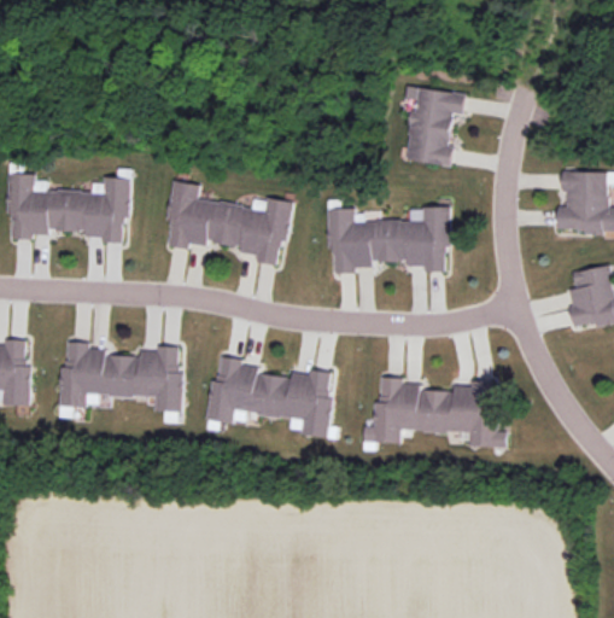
[(405,159),(450,165),(452,146),(448,146),(452,112),(462,114),(465,93),(405,86),(404,98),(413,99),(405,159)]
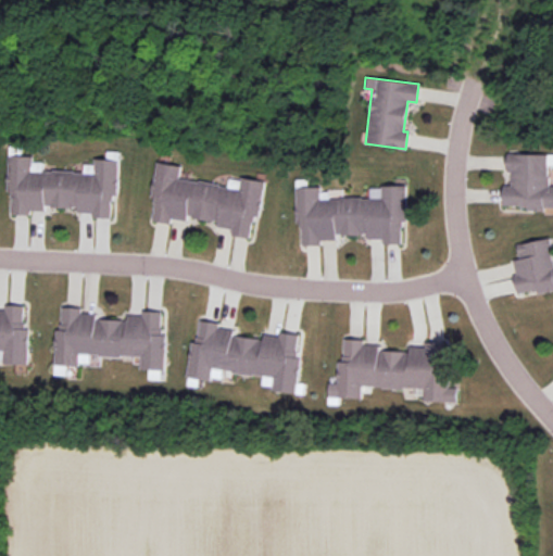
[(545,154),(506,154),(506,186),(501,186),(501,209),(543,209),(543,207),(552,207),(552,186),(545,186),(545,154)]
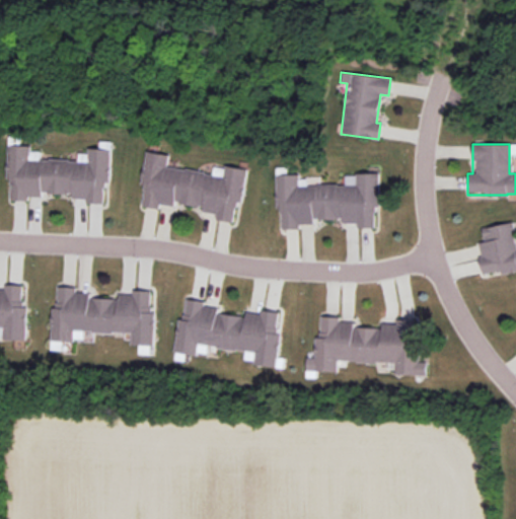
[(108,149),(86,148),(85,153),(76,153),(76,160),(38,159),(38,151),(28,151),(28,146),(6,145),(4,178),(9,178),(8,200),(26,201),(26,197),(41,197),(41,193),(71,194),(71,199),(84,199),(83,203),(102,204),(103,182),(107,182),(108,149)]
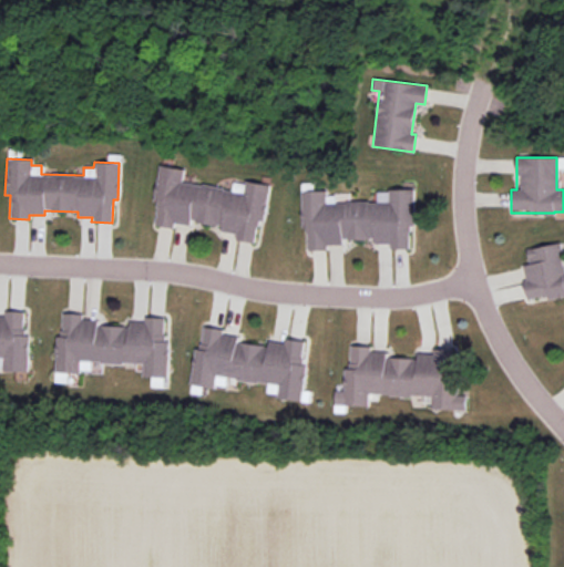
[(150,225),(173,228),(173,223),(188,225),(190,222),(219,226),(219,232),(235,234),(234,239),(253,243),(256,220),(263,222),(268,186),(232,181),(231,189),(181,182),(183,169),(159,165),(150,225)]
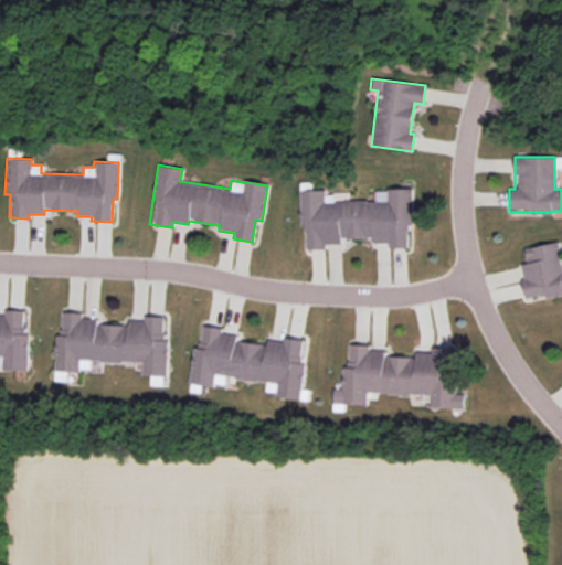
[(300,191),(301,249),(324,249),(324,244),(340,244),(340,238),(371,237),(371,243),(386,243),(386,248),(406,247),(406,224),(412,224),(411,189),(373,190),(373,200),(324,202),(324,190),(300,191)]
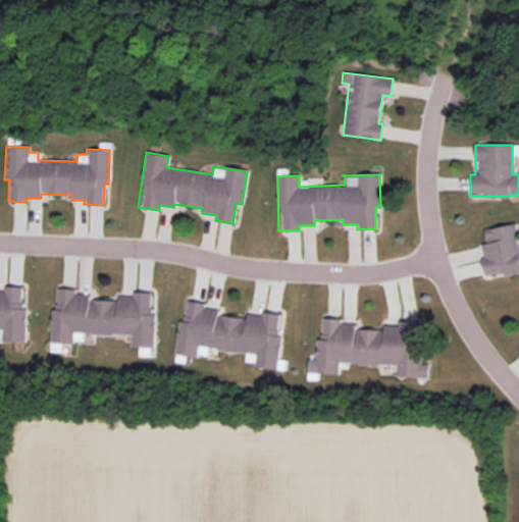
[(482,229),(485,244),(478,245),(483,276),(518,270),(518,249),(514,224),(482,229)]
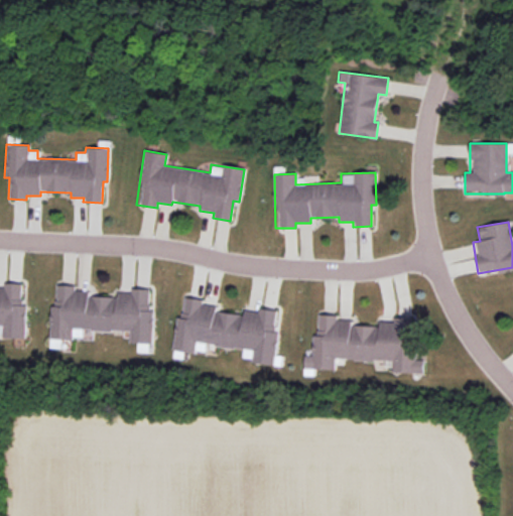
[(22,339),(24,283),(2,283),(2,287),(0,287),(0,327),(2,327),(2,338),(22,339)]
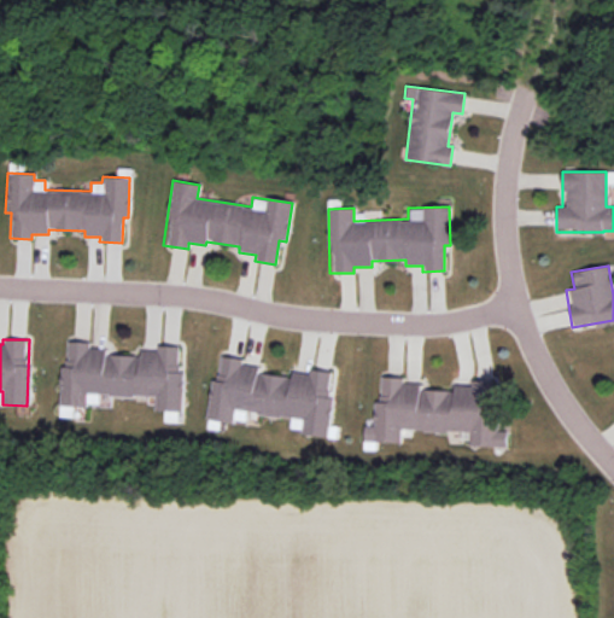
[(60,407),(86,407),(86,395),(155,396),(153,410),(180,412),(181,347),(156,345),(156,350),(139,350),(139,355),(105,355),(105,348),(89,348),(89,342),(63,342),(60,407)]
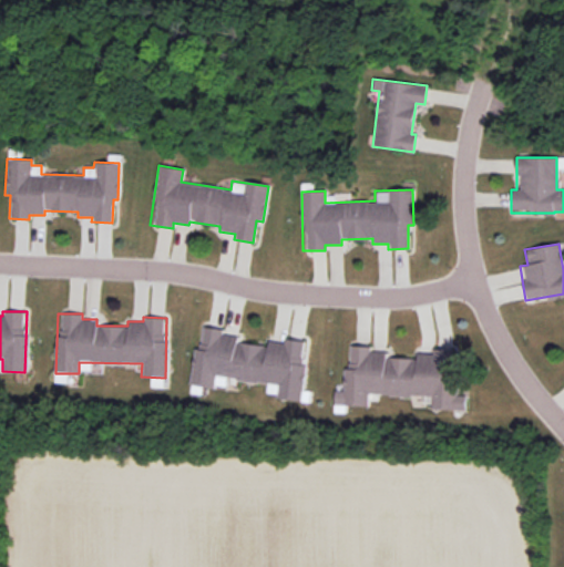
[(298,401),(306,341),(283,338),(282,342),(267,341),(267,346),(236,342),(237,336),(222,334),(223,329),(202,327),(198,348),(193,348),(188,385),(212,388),(213,377),(266,383),(265,392),(276,393),(275,399),(298,401)]
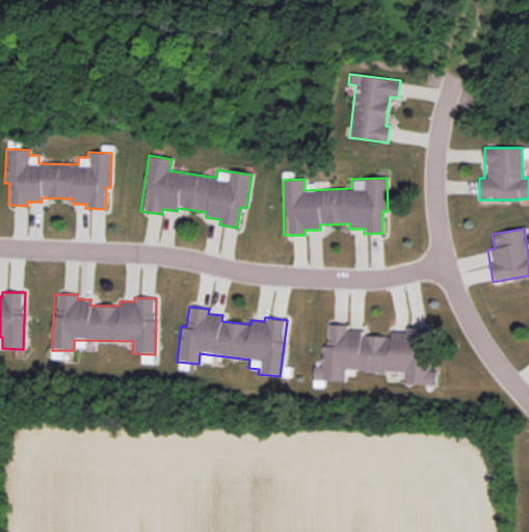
[(427,328),(403,327),(403,331),(389,331),(389,336),(361,336),(361,330),(346,329),(346,324),(327,324),(326,346),(321,346),(321,366),(312,366),(312,380),(343,380),(343,370),(403,371),(402,383),(434,384),(434,371),(426,371),(427,328)]
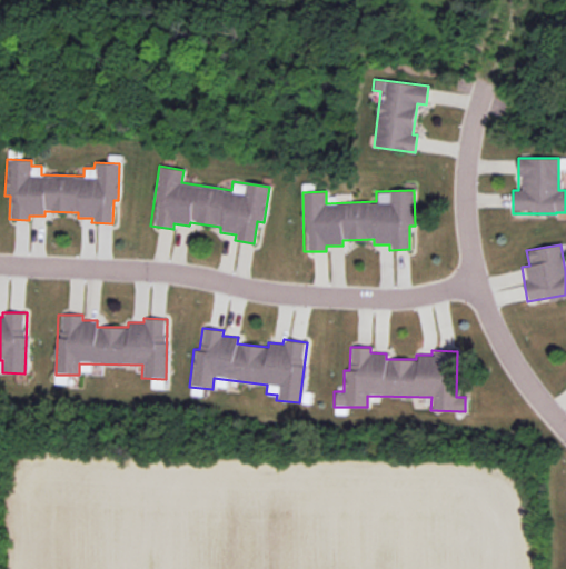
All buildings are outlined.
